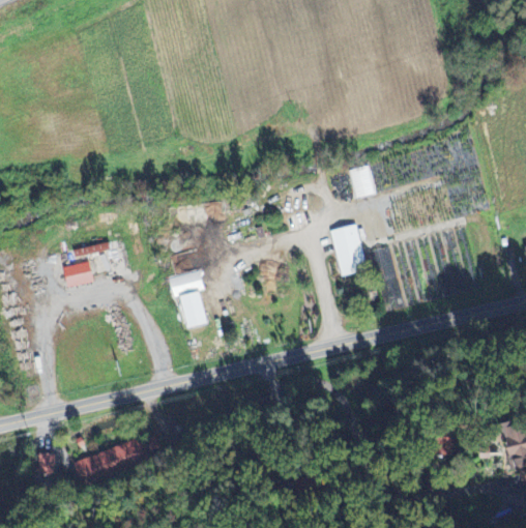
[(346,170),(350,199),(371,196),(367,167),(346,170)]
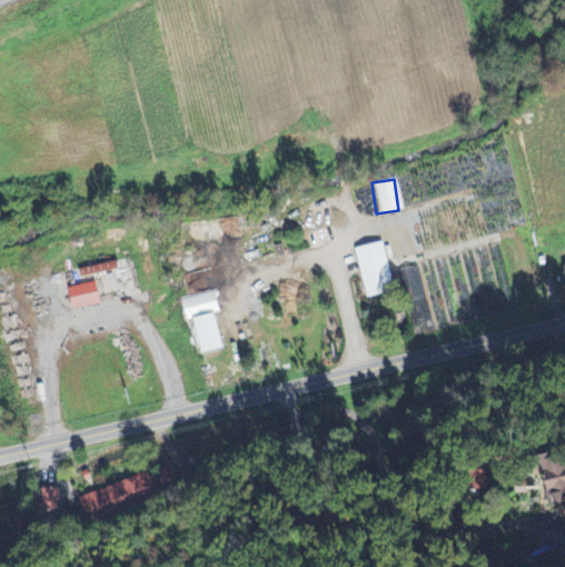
[(355,247),(364,297),(393,291),(384,242),(355,247)]
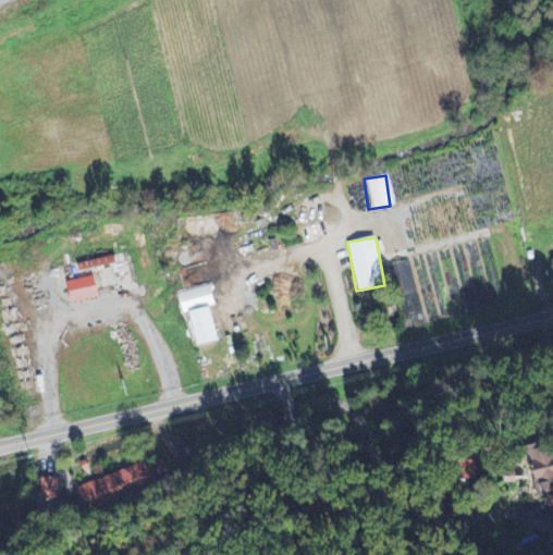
[(212,305),(209,285),(176,291),(180,310),(212,305)]
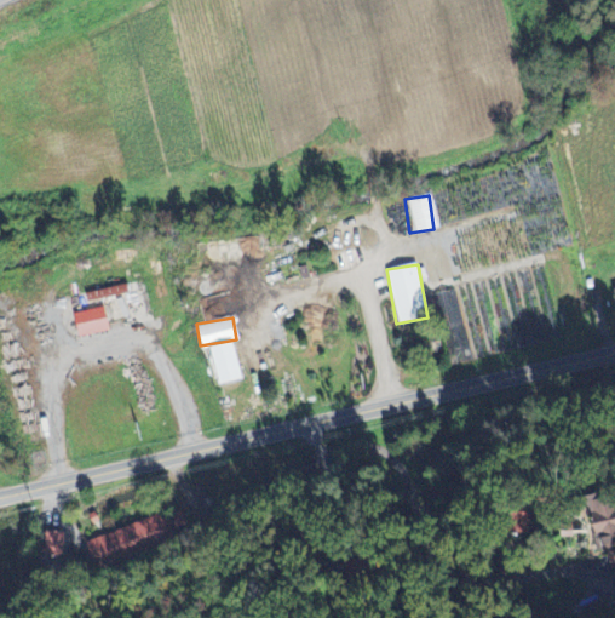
[(210,347),(219,385),(243,378),(233,339),(210,347)]
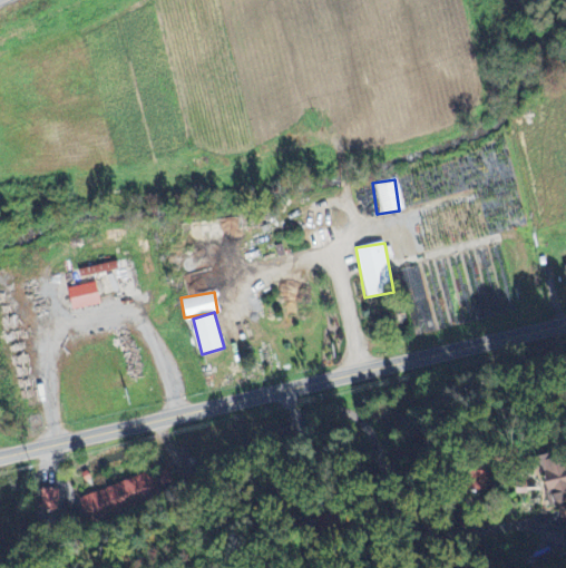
[(78,495),(87,520),(158,497),(155,486),(169,480),(166,470),(153,475),(152,471),(78,495)]
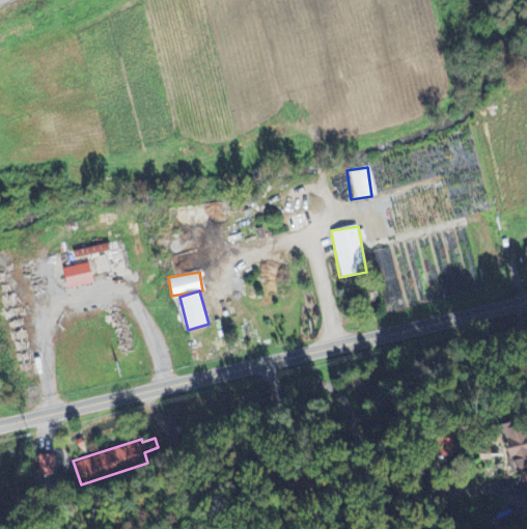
[(526,467),(526,438),(515,442),(517,449),(506,452),(512,472),(526,467)]
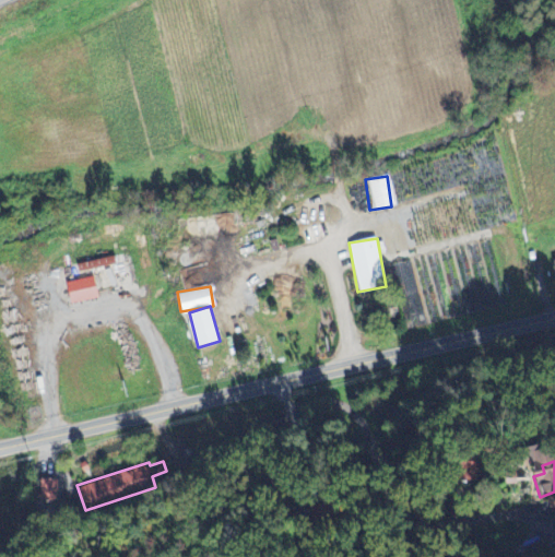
[(55,478),(37,478),(37,500),(56,499),(55,478)]
